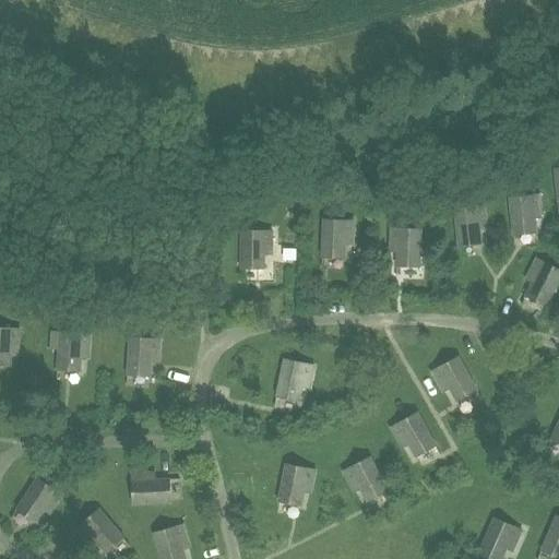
[(534,216),(542,216),(539,194),(509,198),(513,235),(536,232),(534,216)]
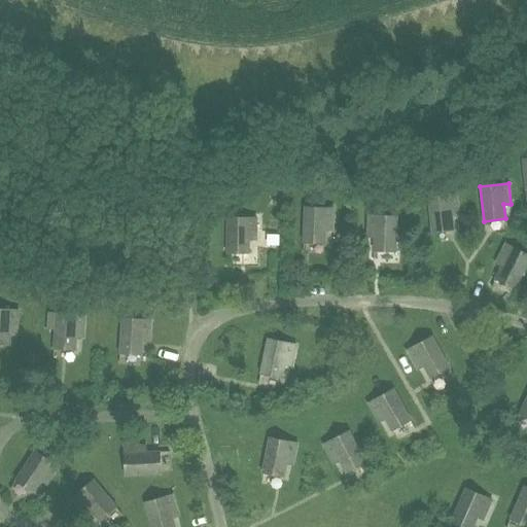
[(452,215),(459,214),(456,194),(427,198),(432,232),(454,230),(452,215)]
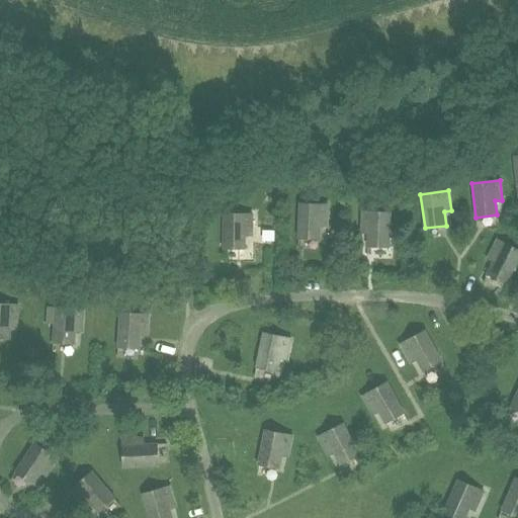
[(327,225),(327,204),(299,203),(297,238),(319,239),(320,225),(327,225)]
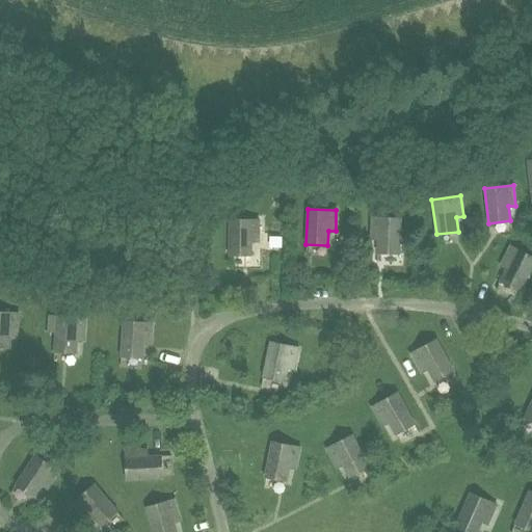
[(399,254),(400,218),(371,217),(370,238),(377,238),(376,253),(399,254)]
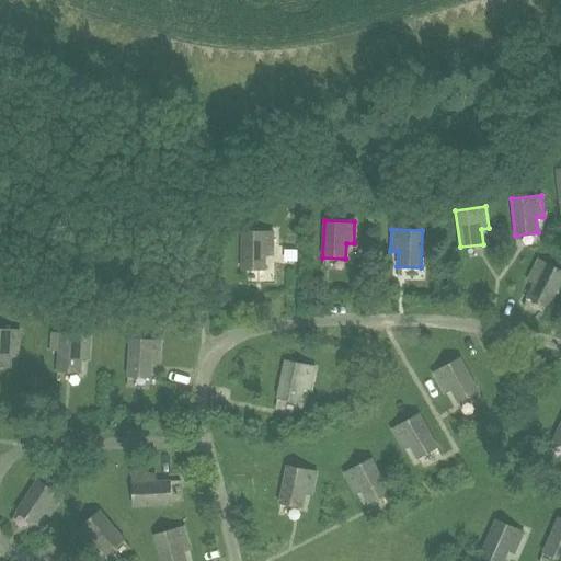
[(272,254),(273,232),(242,231),(241,268),(264,268),(264,253),(272,254)]
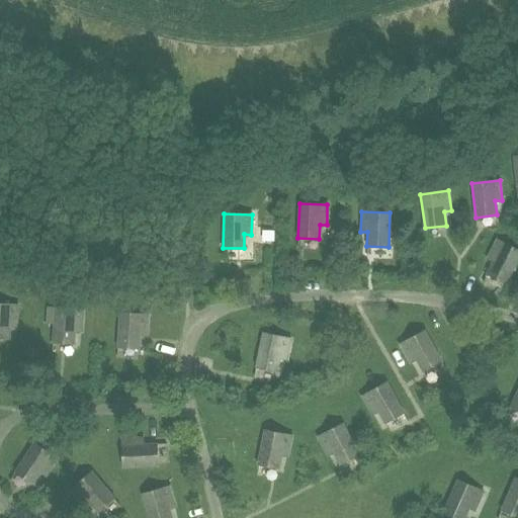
[(506,283),(517,259),(517,250),(497,240),(488,258),(494,261),(487,273),(506,283)]
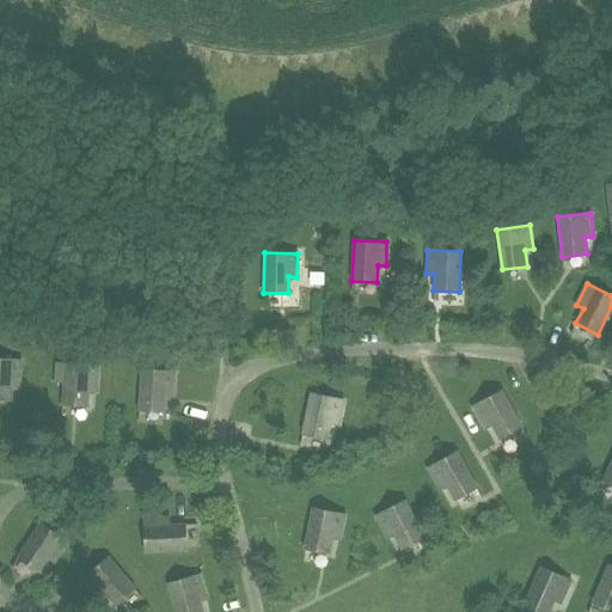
[(19,384),(22,360),(0,359),(0,399),(11,401),(11,384),(19,384)]
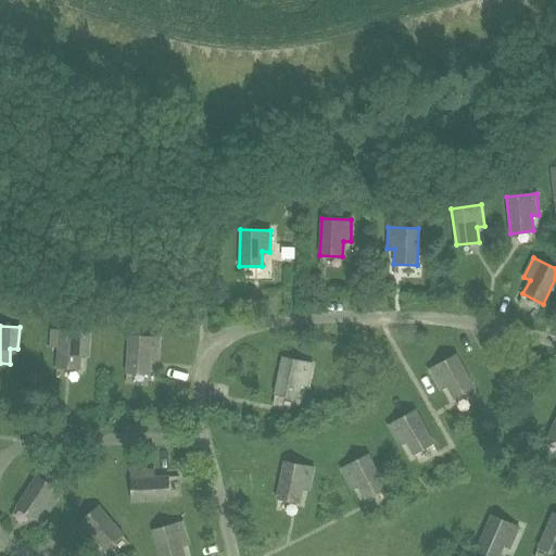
[(88,354),(89,332),(59,330),(57,367),(79,369),(80,354),(88,354)]
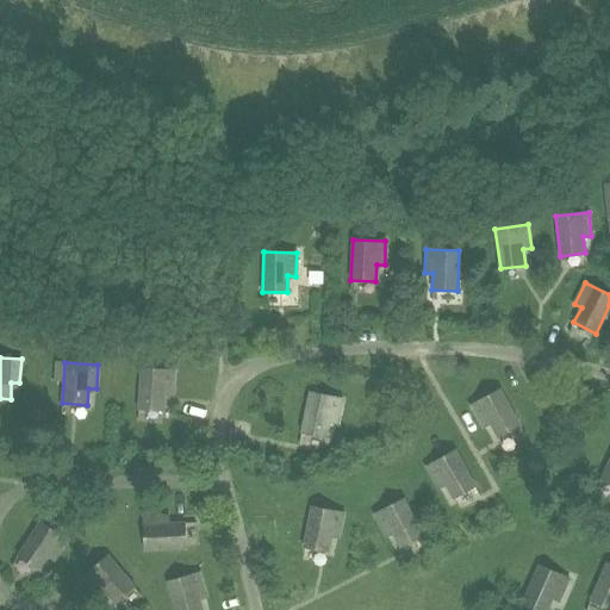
[(173,394),(174,371),(141,368),(138,409),(163,410),(165,393),(173,394)]
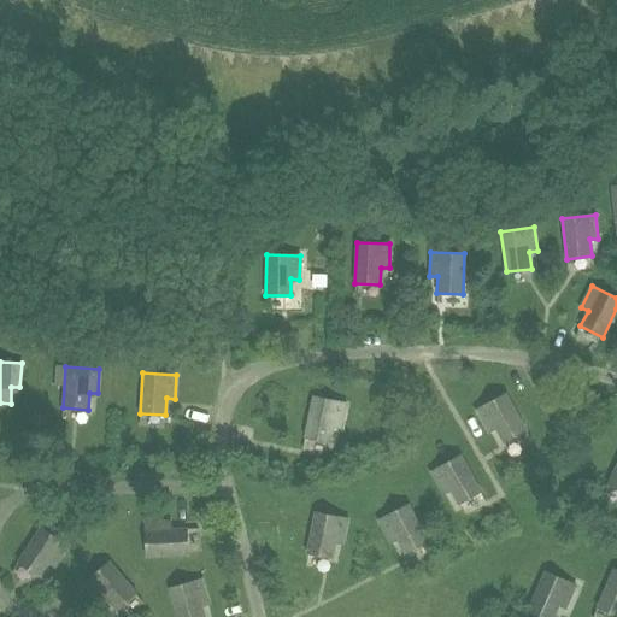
[(503,442),(526,429),(505,394),(476,410),(487,432),(494,427),(503,442)]
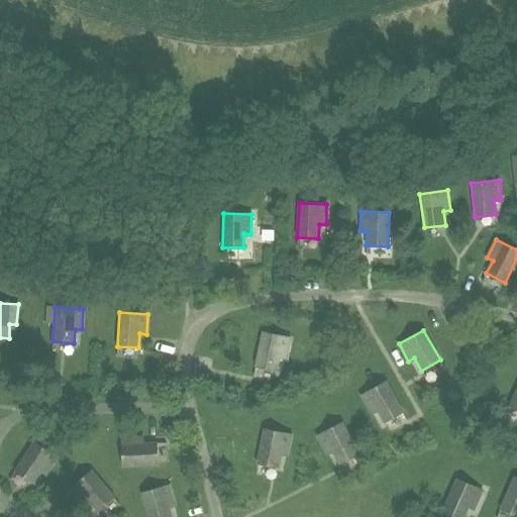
[(286,357),(290,338),(262,332),(255,366),(276,371),(279,356),(286,357)]
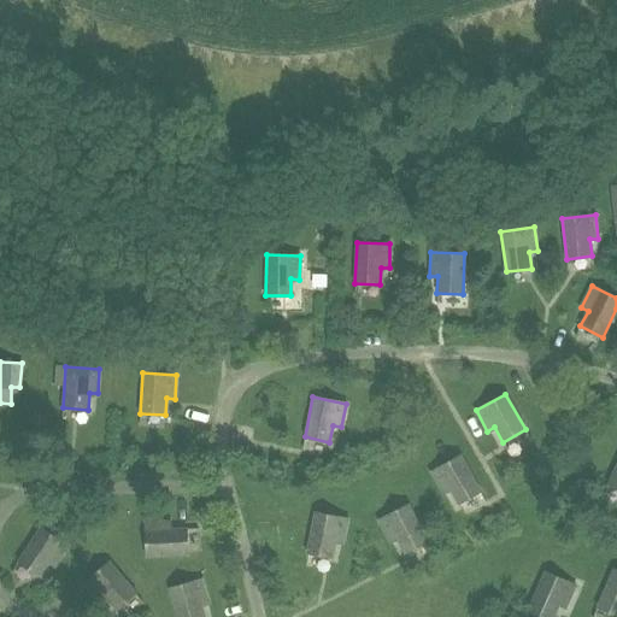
[(458,504),(480,491),(460,456),(430,472),(442,493),(450,489),(458,504)]
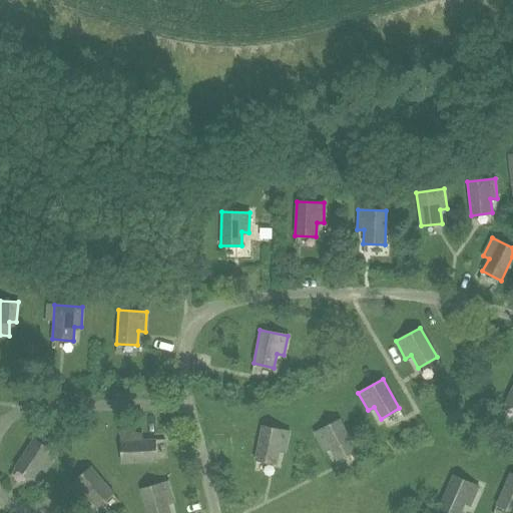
[(336,460),(355,450),(339,420),(315,433),(324,450),(330,447),(336,460)]
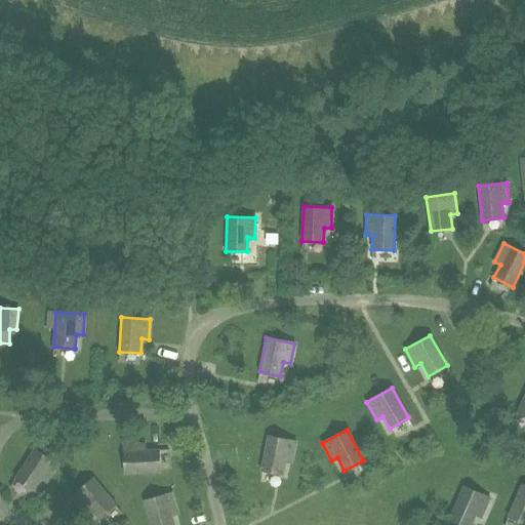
[(292,461),(296,442),(268,436),(261,470),(282,475),(285,460),(292,461)]
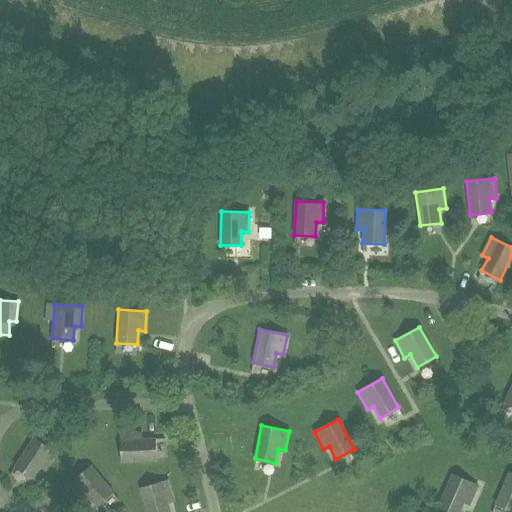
[(121,462),(155,460),(154,439),(140,439),(140,433),(120,434),(121,462)]
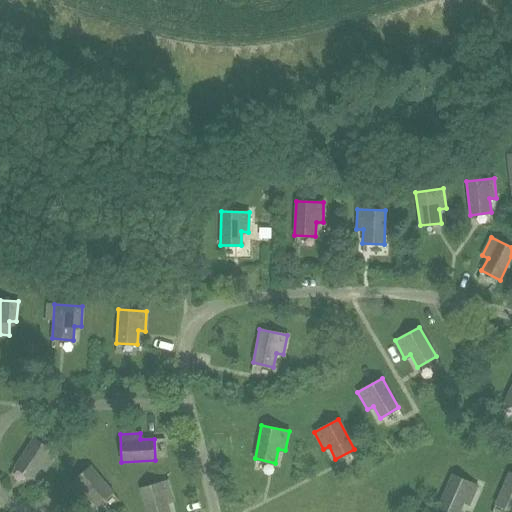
[(46,470),(57,453),(33,438),(15,466),(33,478),(40,466),(46,470)]
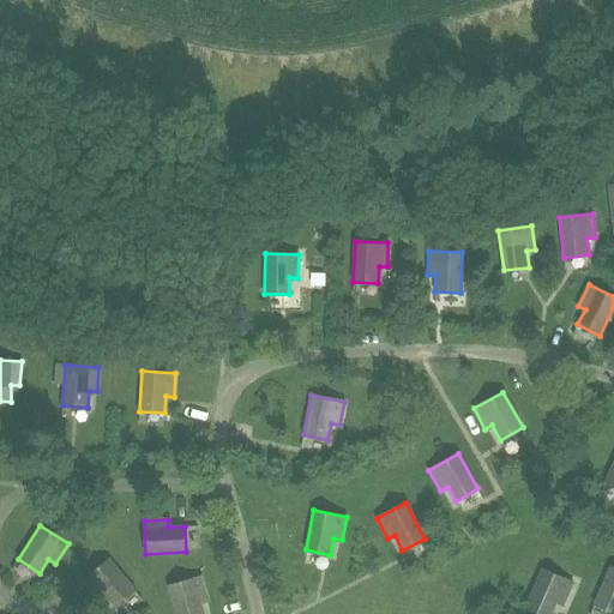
[(114,607),(133,591),(108,559),(82,581),(96,599),(103,594),(114,607)]
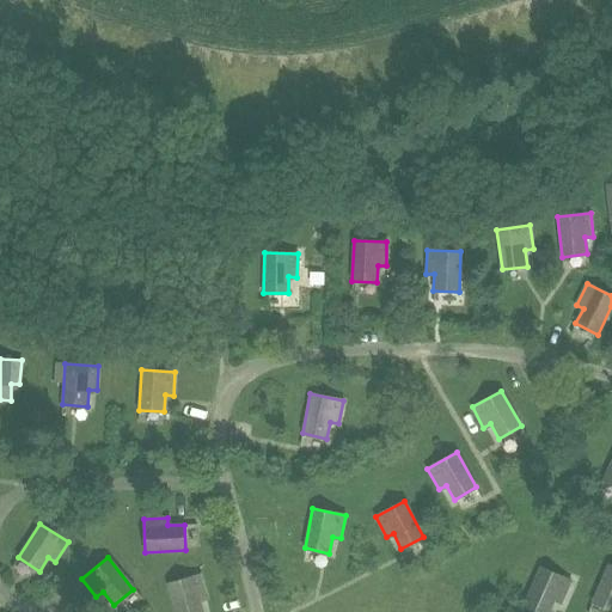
[(611,565),(609,565),(592,603),(611,610),(611,565)]
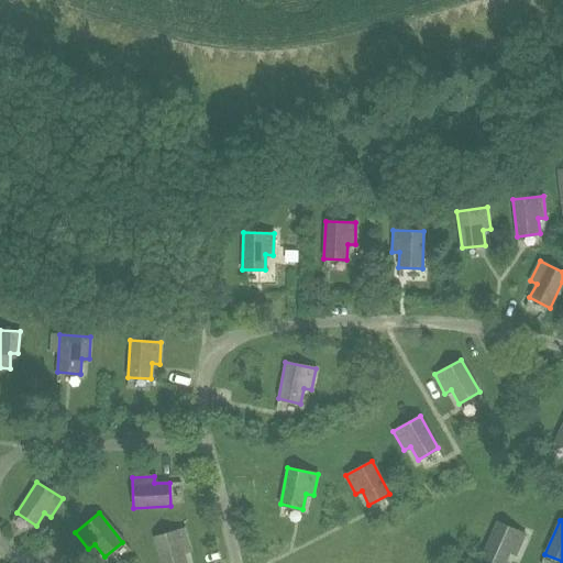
[(517,554),(526,534),(497,522),(482,556),(497,562),(504,562),(509,551),(517,554)]
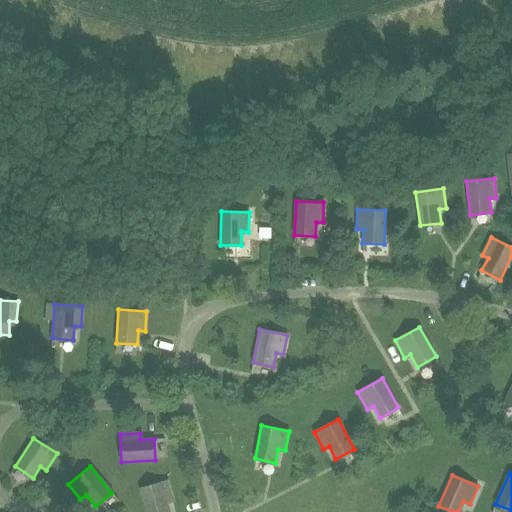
[(169,511),(166,502),(173,500),(167,481),(140,488),(147,511),(169,511)]
